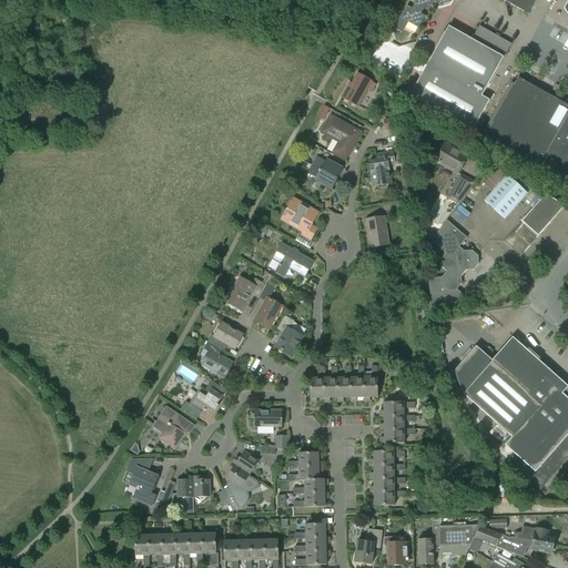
[(426,20),(436,2),(440,4),(450,2),(450,0),(407,0),(398,17),(417,28),(423,19),(426,20)]
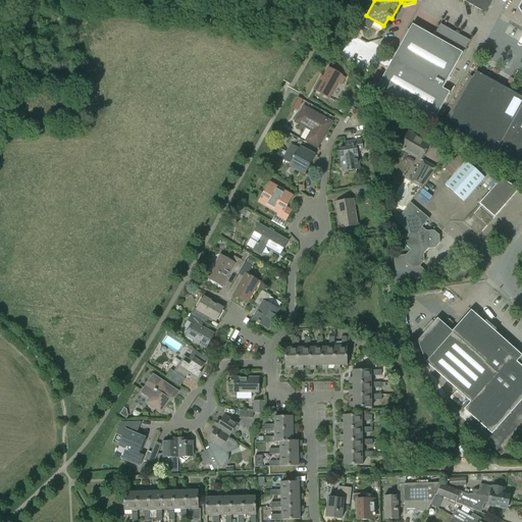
[(461,0),(484,13),(491,0),(461,0)]
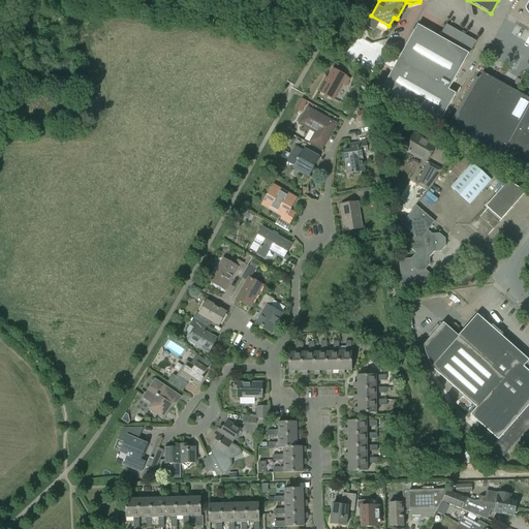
[(380,91),(439,124),(456,94),(448,90),(475,41),(445,25),(439,37),(417,25),(380,91)]
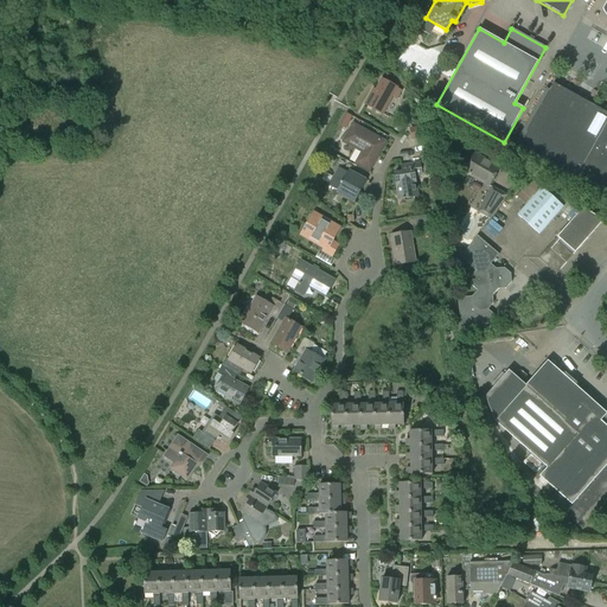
[(407,71),(411,63),(403,57),(398,65),(407,71)]
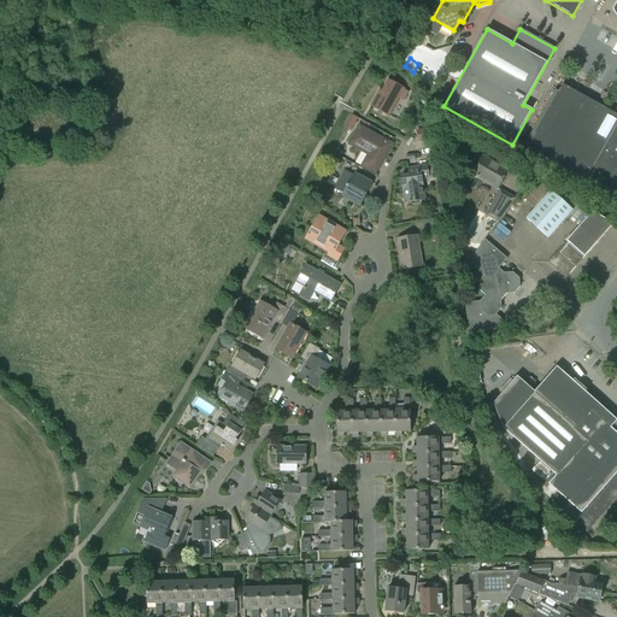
[(403,90),(404,89),(388,81),(378,98),(376,97),(370,106),(388,116),(399,98),(403,100),(407,93),(403,90)]
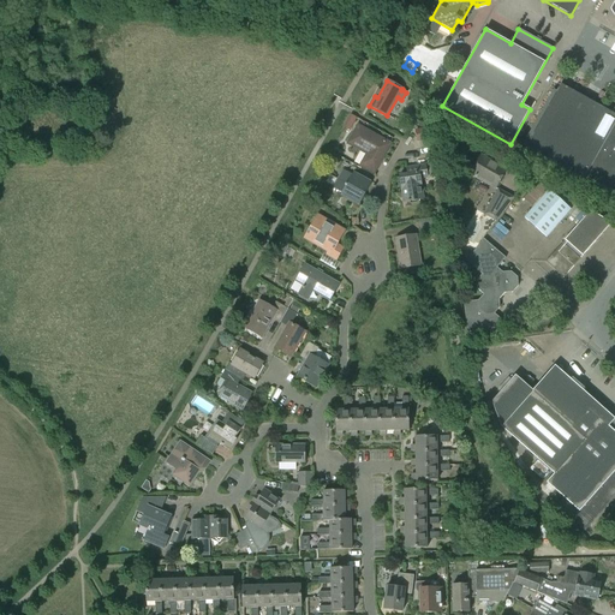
[(614,114),(560,84),(523,151),(580,184),(584,178),(614,195),(614,193),(614,114)]
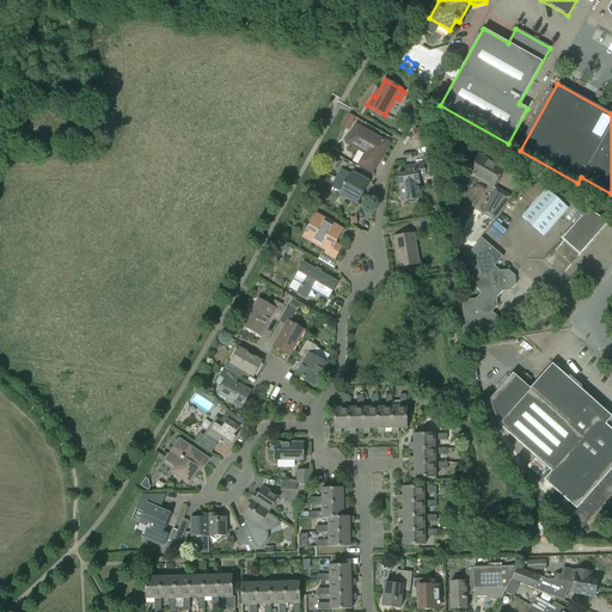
[(355,117),(349,114),(344,123),(350,126),(355,117)]
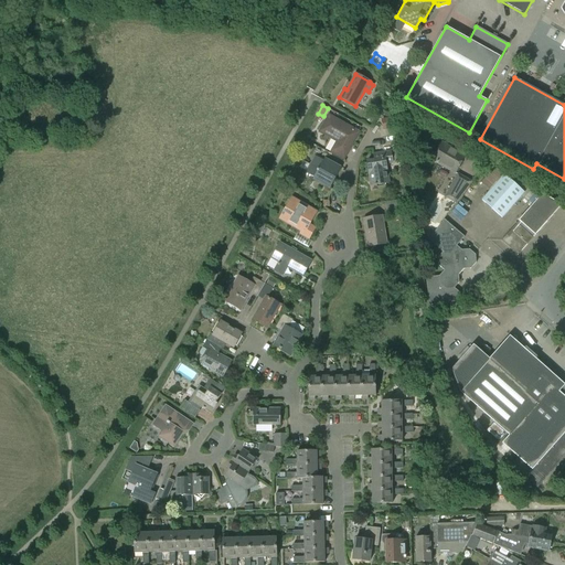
[(345,155),(358,132),(329,117),(320,131),(338,141),(331,153),(334,156),(338,150),(345,155)]
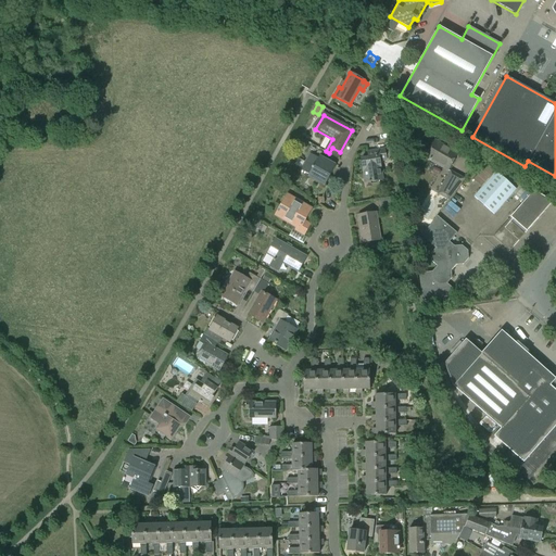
[(379,127),(380,134),(393,131),(391,116),(376,118),(377,128),(379,127)]
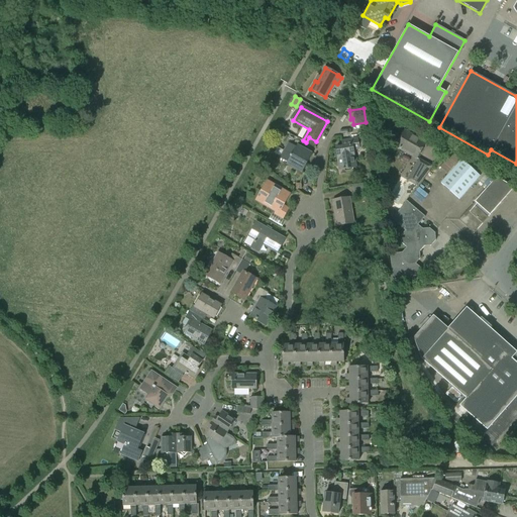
[(395,146),(416,159),(425,142),(404,130),(395,146)]
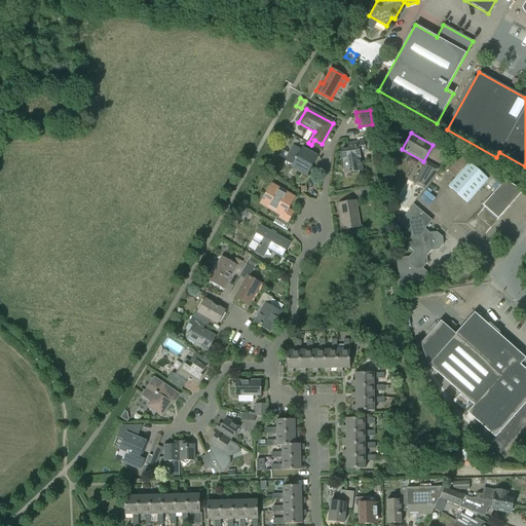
[(365,136),(368,151),(377,150),(374,135),(365,136)]
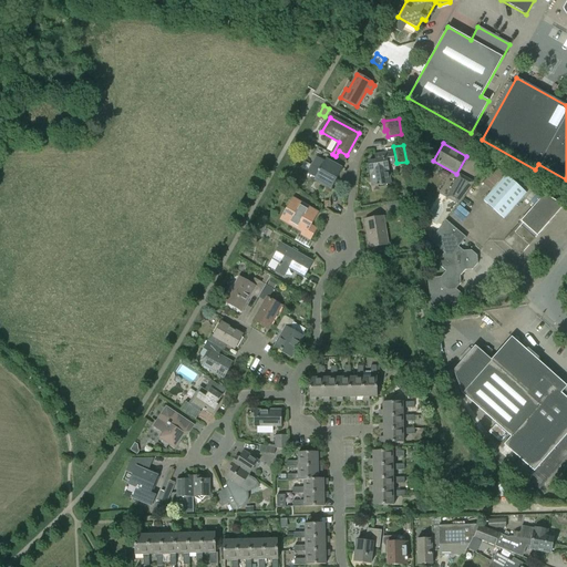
[(368,162),(372,187),(378,186),(378,188),(384,187),(384,185),(390,184),(388,165),(393,164),(392,152),(379,154),(380,161),(368,162)]
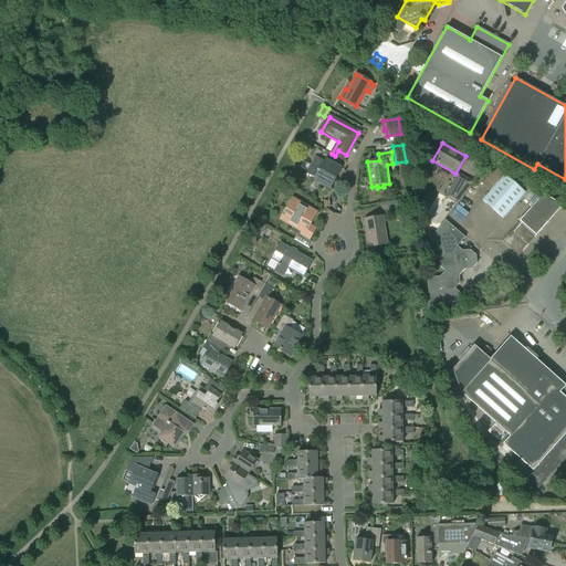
[(306,173),(314,178),(313,180),(329,189),(342,168),(325,159),(324,161),(315,156),(306,173)]
